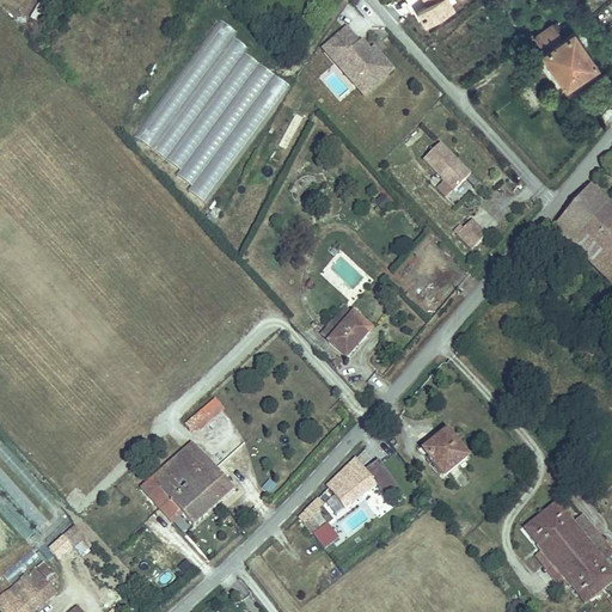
[(37,23),(50,0),(41,0),(30,19),(37,23)]
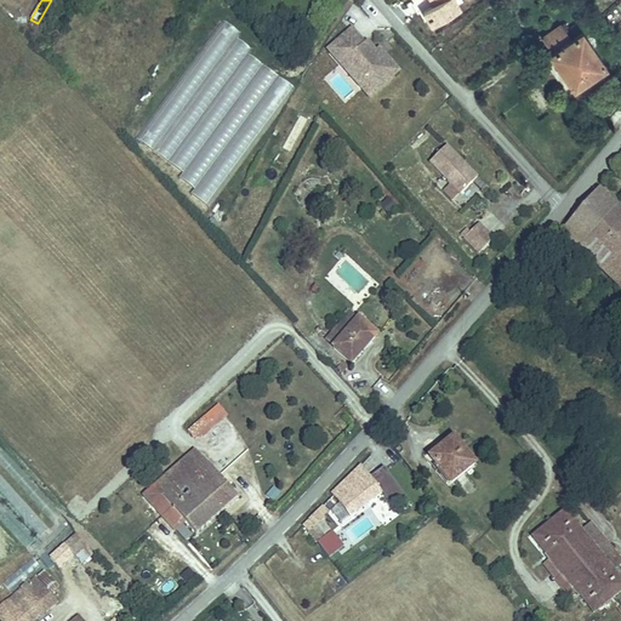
[(218,17),(137,141),(183,171),(178,178),(194,188),(191,194),(211,208),(292,84),(248,55),(251,47),(235,36),(239,30),(218,17)]
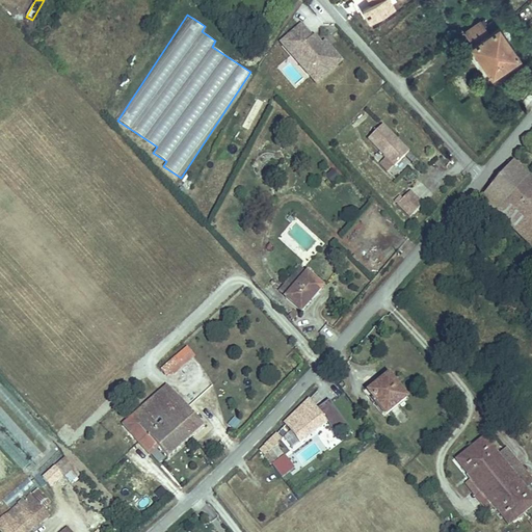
[(478,28),(484,23),(482,20),(468,28),(472,34),(478,28)]
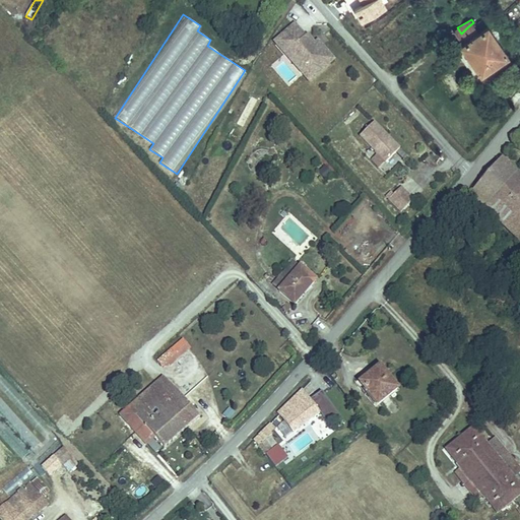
[(479,31),(473,22),(467,27),(461,34),(465,40),(460,43),(480,73),(509,54),(490,24),(479,31)]
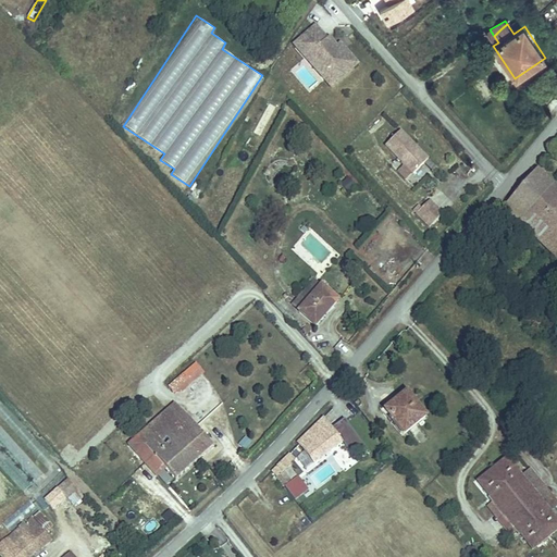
[(357,64),(344,49),(342,51),(337,45),(332,49),(324,41),(326,39),(316,26),(294,45),(306,59),(310,54),(326,73),(322,76),(331,87),(357,64)]
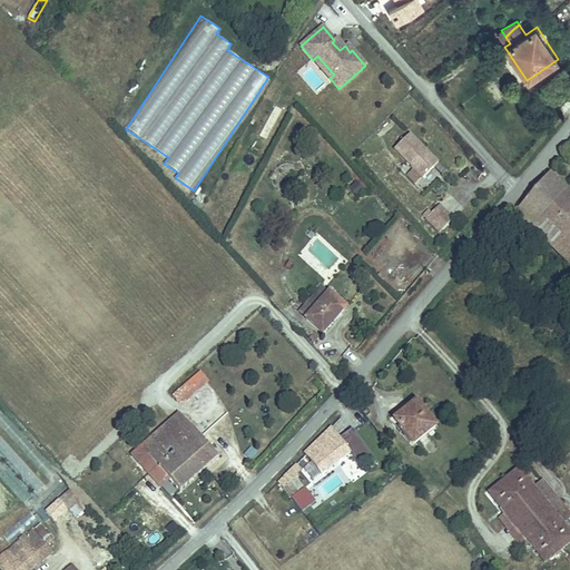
[(345,46),(337,37),(332,42),(340,50),(345,46)]
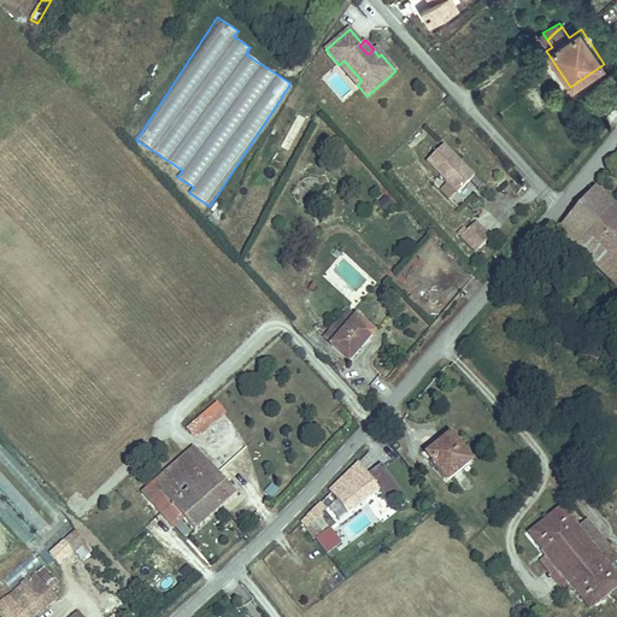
[(362,81),(344,60),(339,65),(357,84),(362,81)]
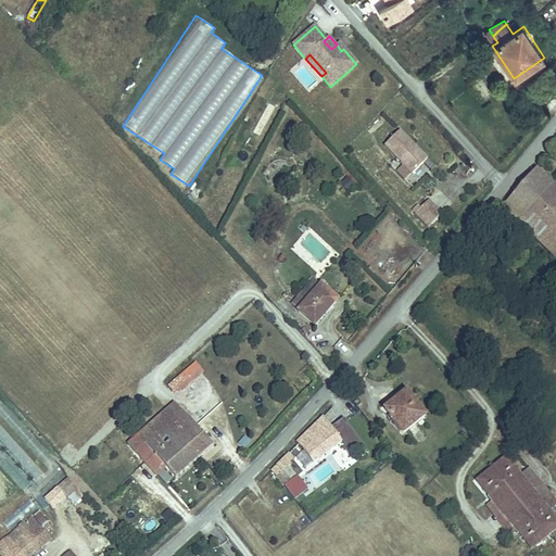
[(480,78),(470,83),(481,101),(490,96),(480,78)]
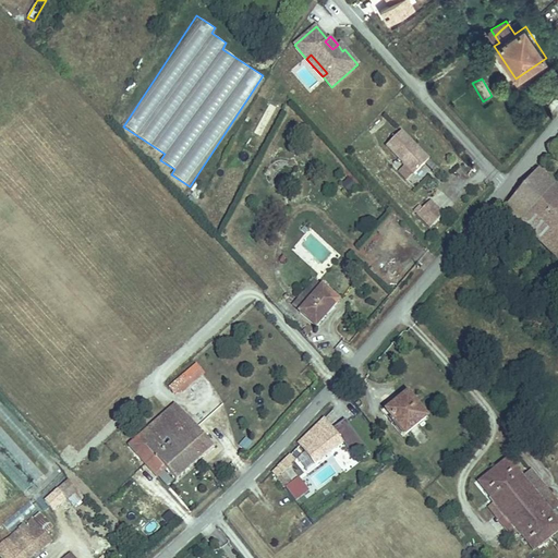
[(429,160),(401,132),(386,146),(414,174),(429,160)]
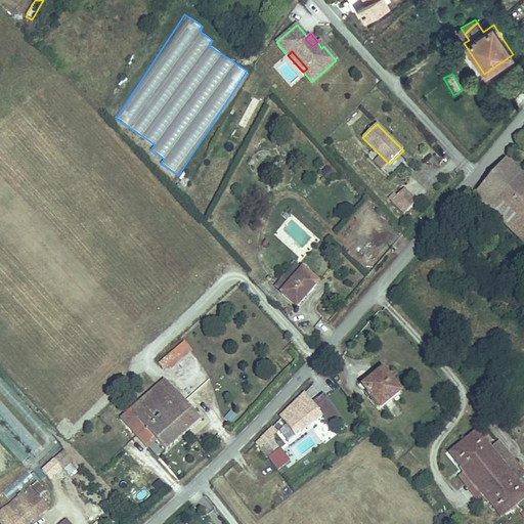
[(523,215),(523,177),(507,160),(470,199),(476,205),(482,200),(491,208),(503,195),(523,215)]
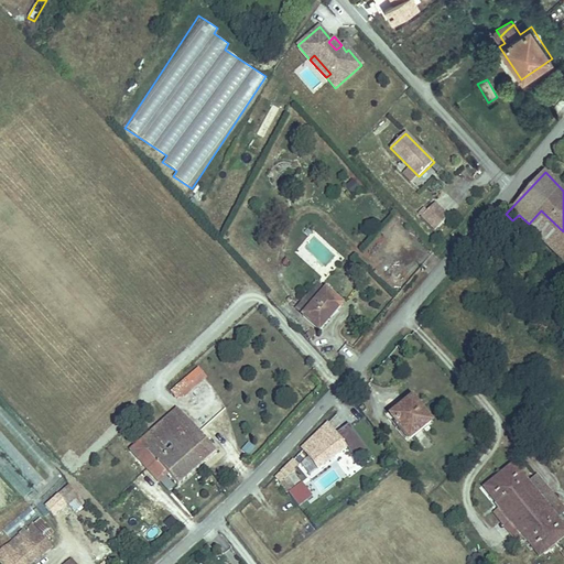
[(361,188),(354,180),(347,185),(355,194),(361,188)]
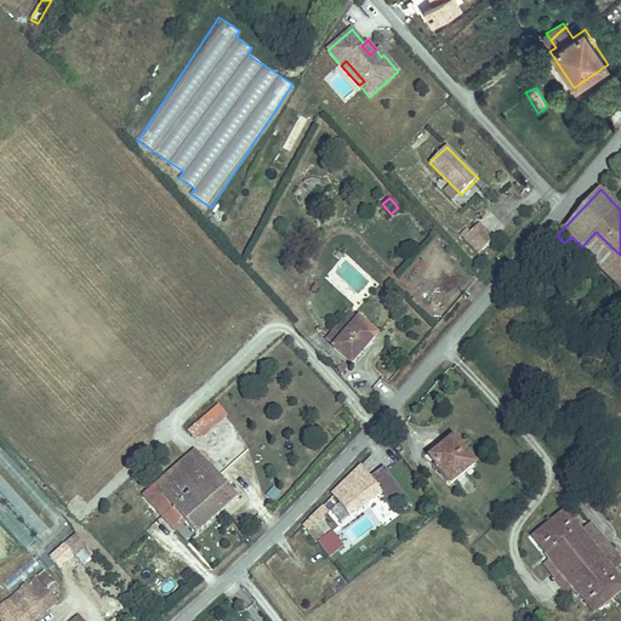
[(479,254),(494,239),(479,223),(463,239),(479,254)]
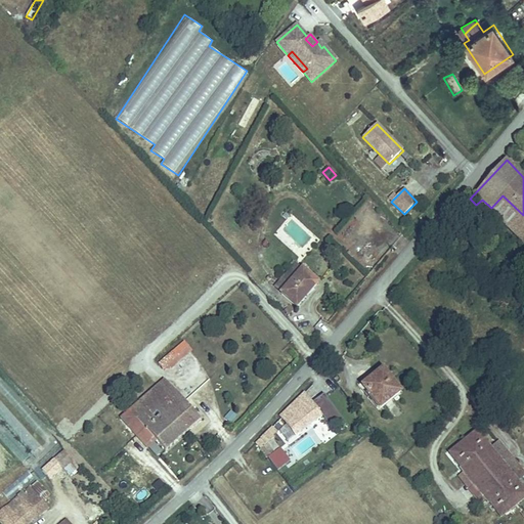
[(491,208),(523,239),(523,215),(503,195),(491,208)]
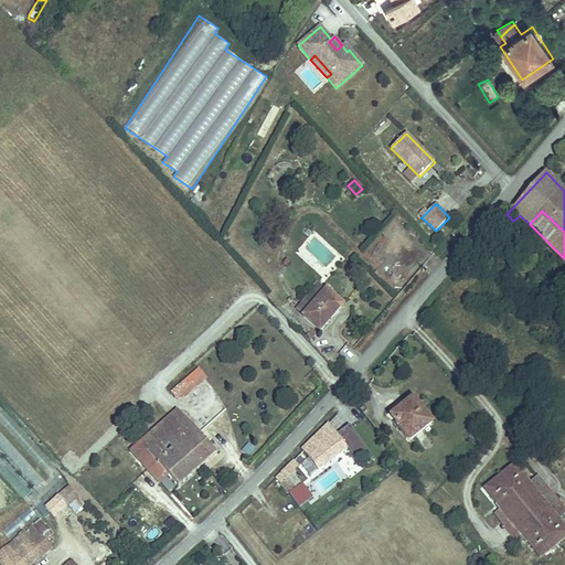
[(302,317),(326,290),(319,285),(297,311),(302,317)]
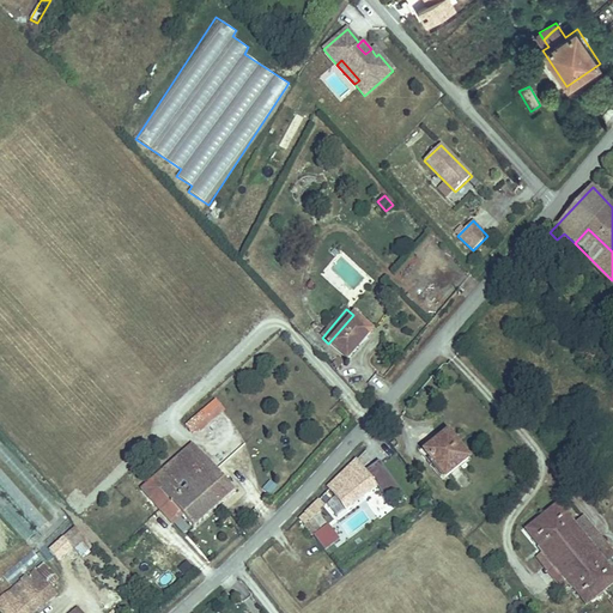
[(347,359),(371,331),(353,315),(328,344),(347,359)]
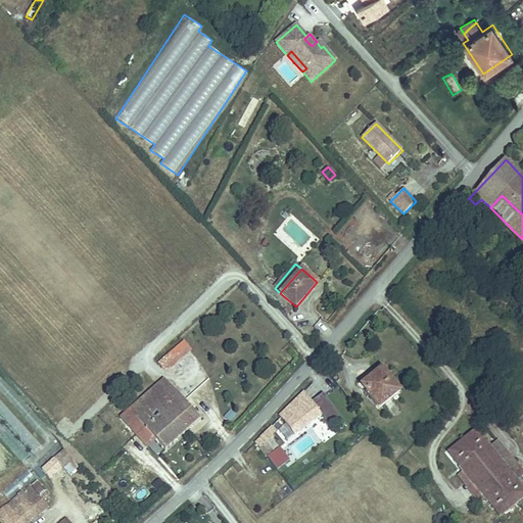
[(288,315),(293,310),(289,305),(284,312),(288,315)]
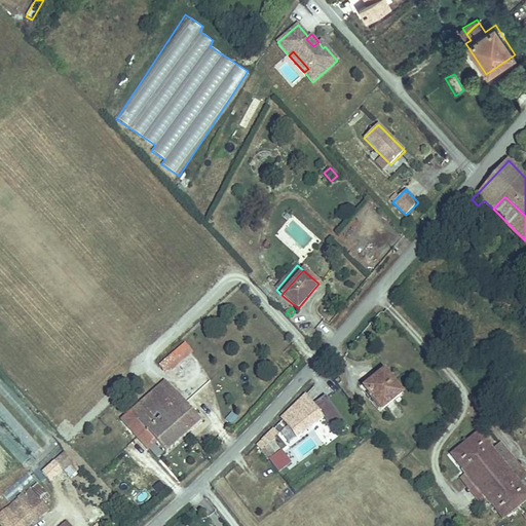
[(171,370),(191,352),(184,344),(158,366),(162,370),(167,366),(171,370)]
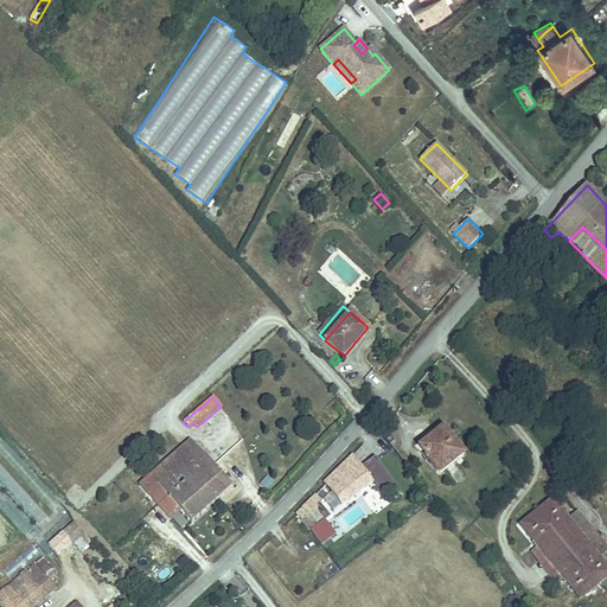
[(445,430),(443,428),(430,439),(432,441),(445,430)]
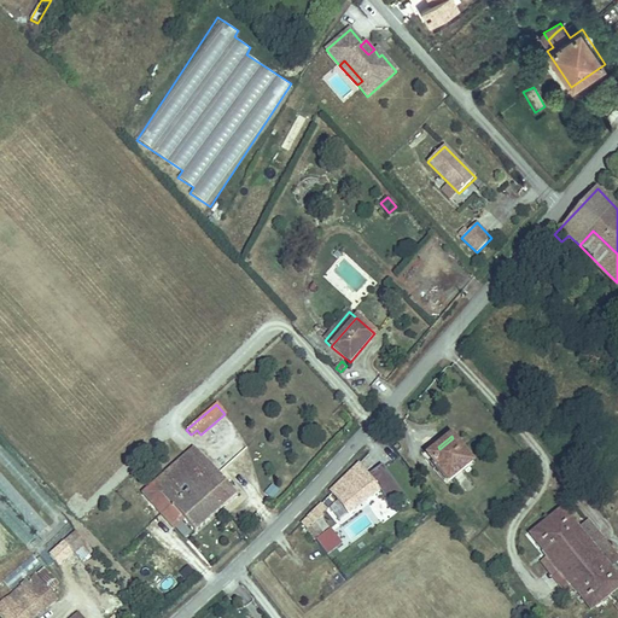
[(472,462),(453,438),(439,449),(438,447),(427,455),(449,482),(472,462)]
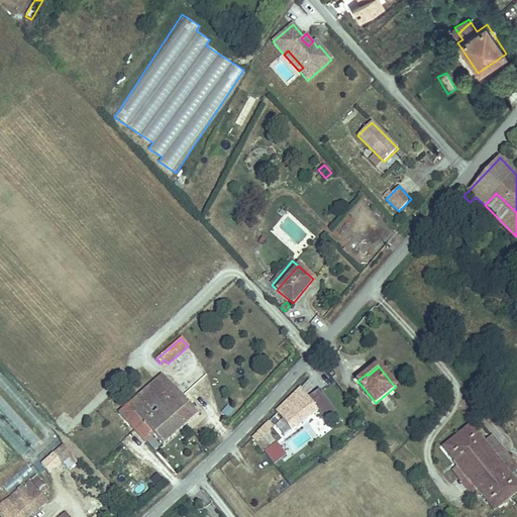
[(0,387),(44,434),(52,428),(0,373),(0,387)]
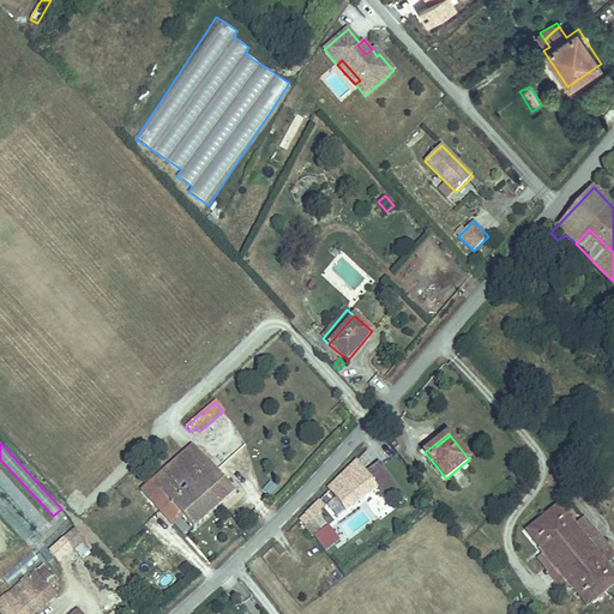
[(193,529),(235,493),(193,445),(152,481),(143,491),(142,491),(169,522),(179,513),(182,517),(193,529)]
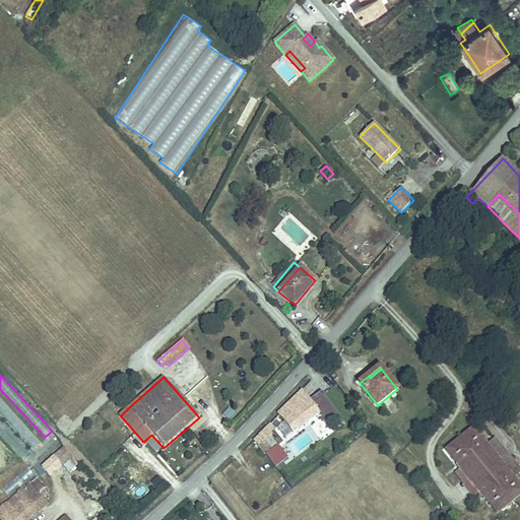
[(278,413),(279,415),(294,432),(319,412),(329,426),(340,417),(321,391),(310,400),(303,390),(278,413)]
